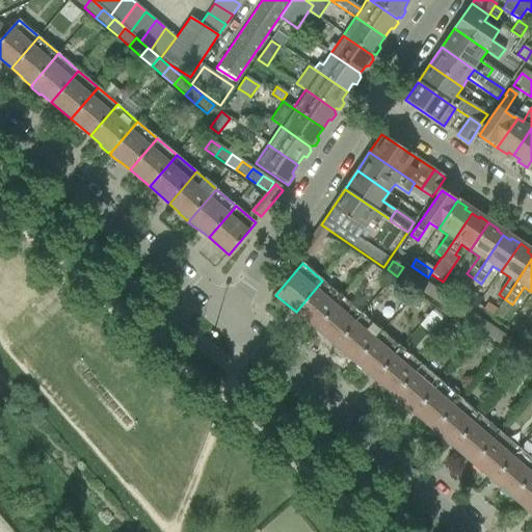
[(407,283),(413,274),(403,267),(397,276),(407,283)]
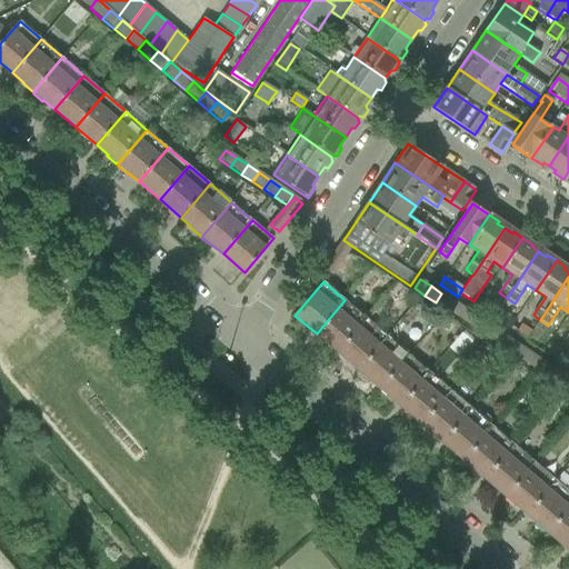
[(446,310),(452,300),(441,293),(436,302),(446,310)]
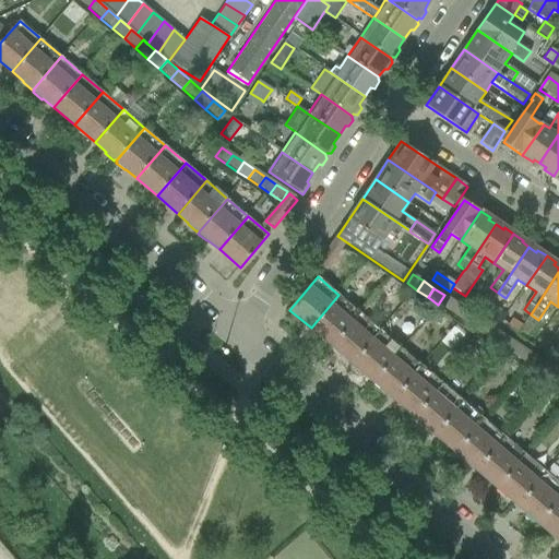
[(332,345),(359,312),(339,295),(311,328),(322,337),(321,337),(330,345),(331,345),(332,345)]
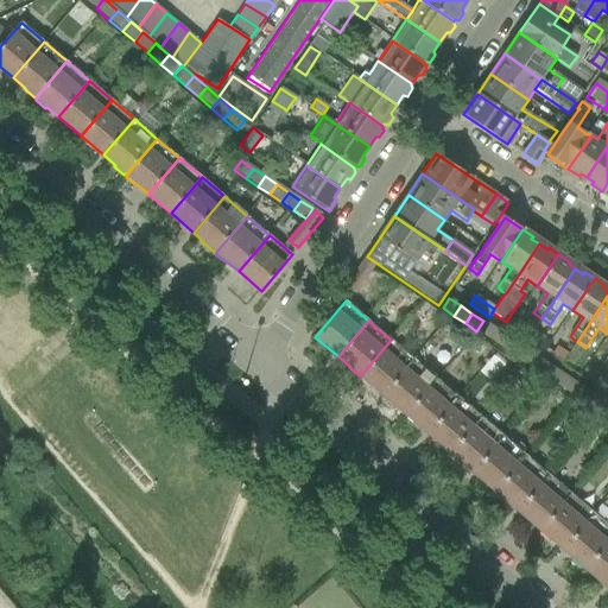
[(488,339),(495,329),(483,321),(476,331),(488,339)]
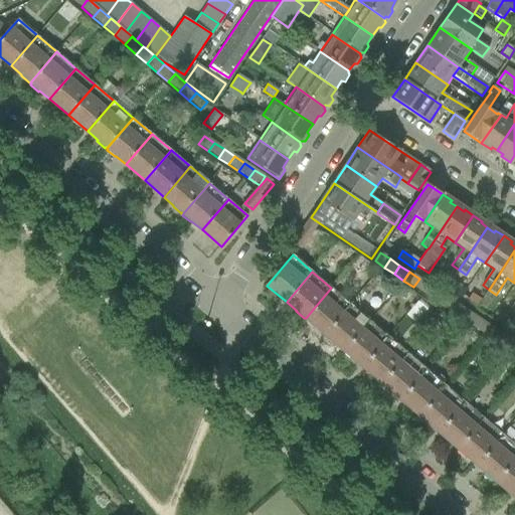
[(432,277),(430,279),(442,287),(447,280),(435,272),(432,277)]
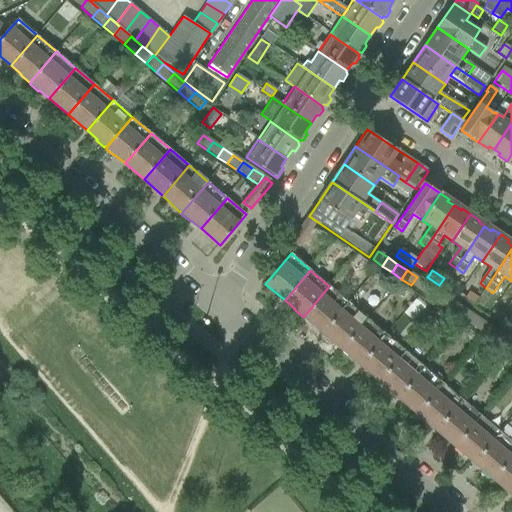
[(417,277),(411,285),(421,291),(426,283),(417,277)]
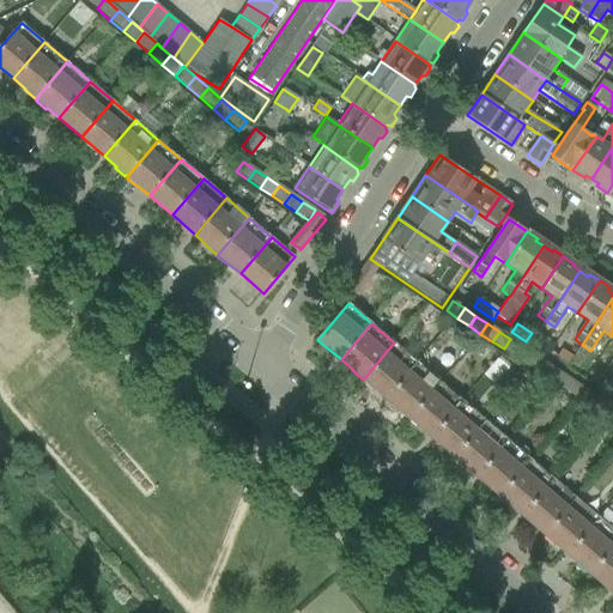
[(536,332),(528,343),(547,356),(554,345),(536,332)]
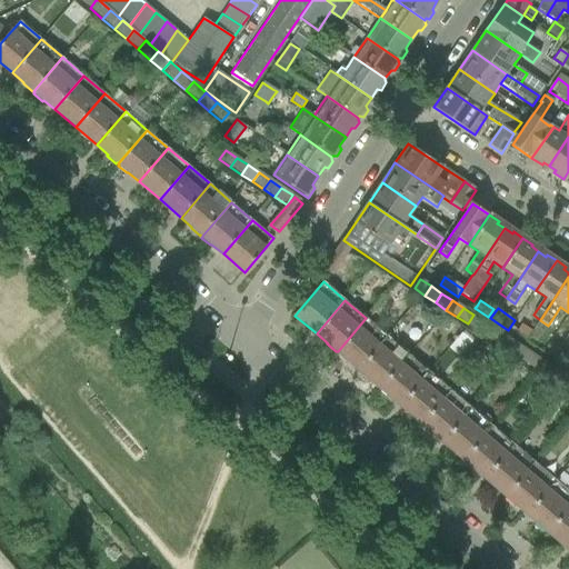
[(473,315),(468,323),(478,331),(485,322),(473,315)]
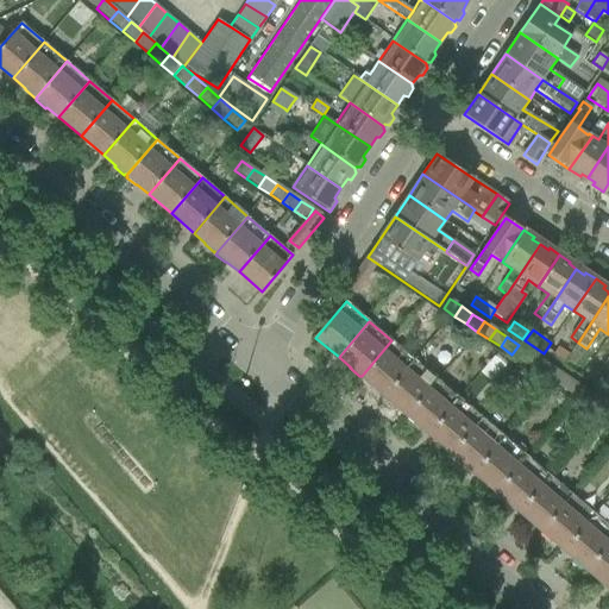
[(383,396),(414,359),(391,340),(362,376),(362,377),(362,378),(371,387),(372,385),(383,396)]
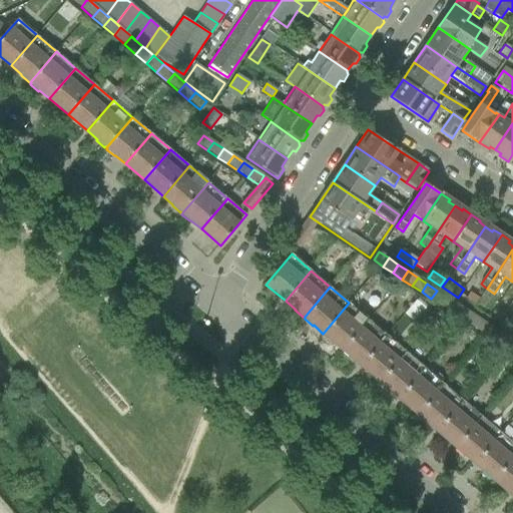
[(441,305),(446,297),(437,291),(431,299),(441,305)]
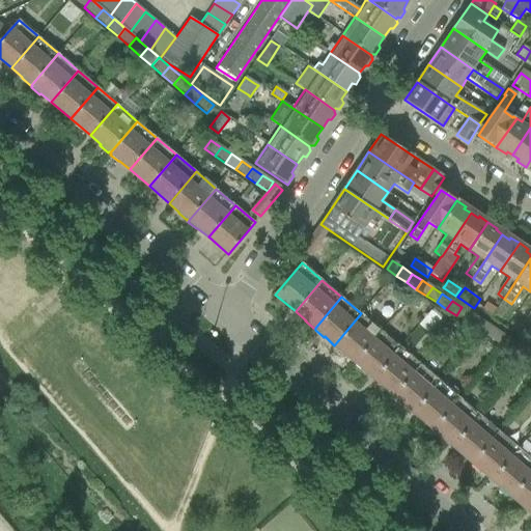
[(485,303),(482,309),(492,315),(495,309),(485,303)]
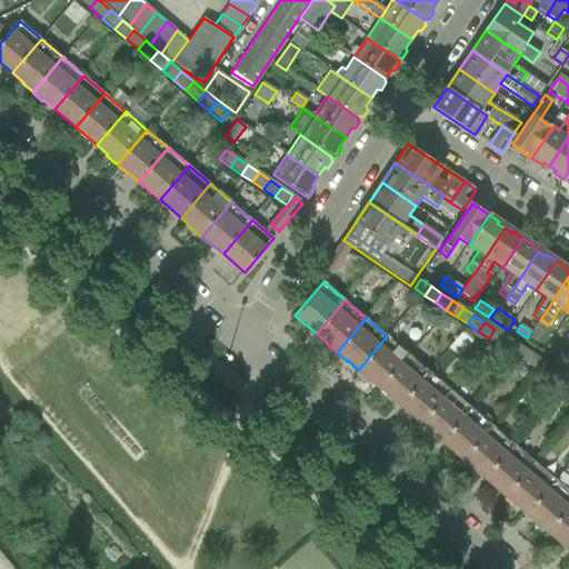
[(495,329),(489,338),(499,346),(506,337),(495,329)]
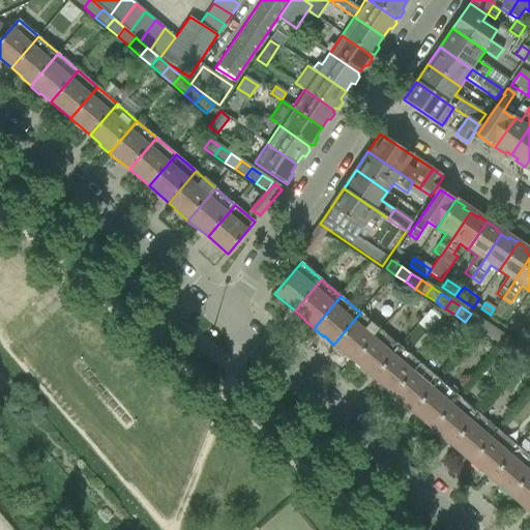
[(430,310),(417,324),(427,333),(439,319),(430,310)]
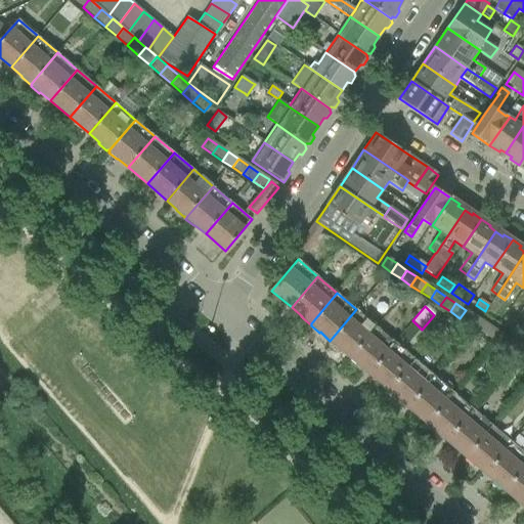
[(349,357),(376,325),(356,309),(330,341),(349,357)]
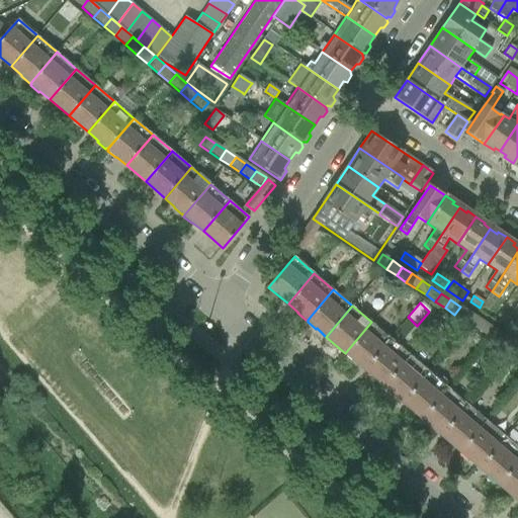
[(464,321),(469,313),(460,307),(454,315),(464,321)]
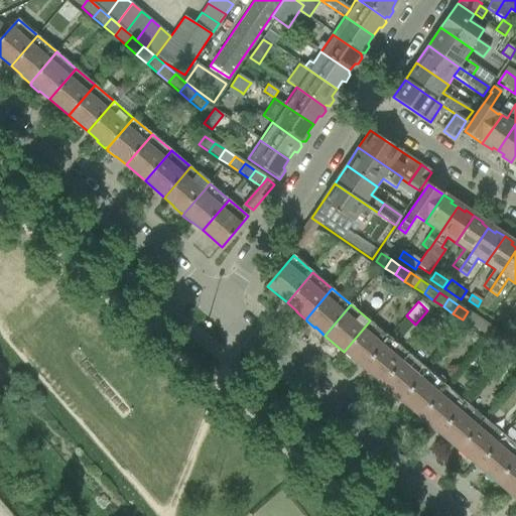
[(468,311),(463,319),(473,327),(478,318),(468,311)]
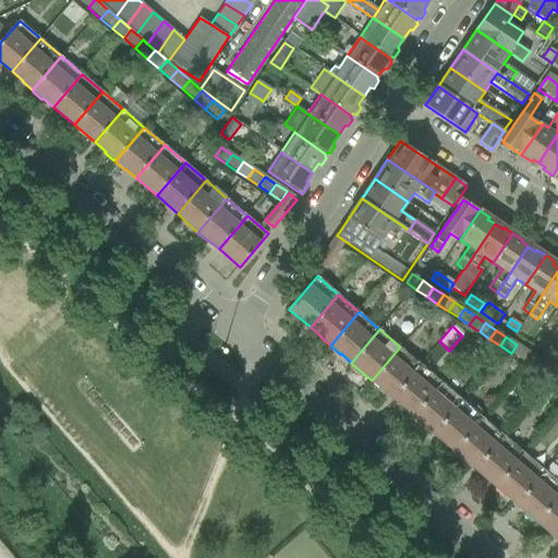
[(521,360),(528,351),(517,344),(511,353),(521,360)]
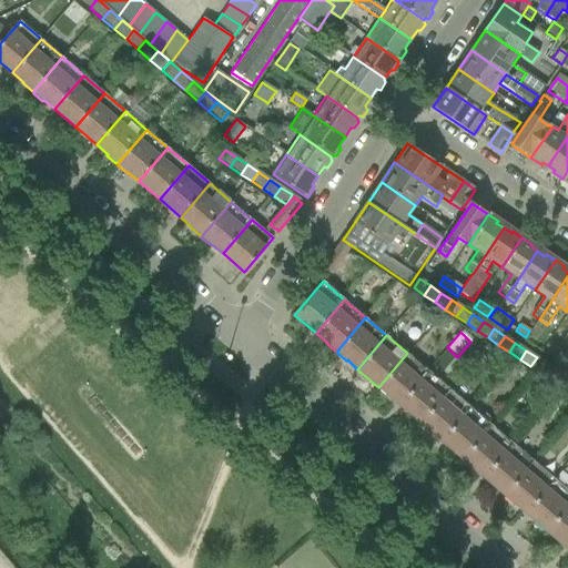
[(399,405),(428,372),(407,353),(378,387),(399,405)]
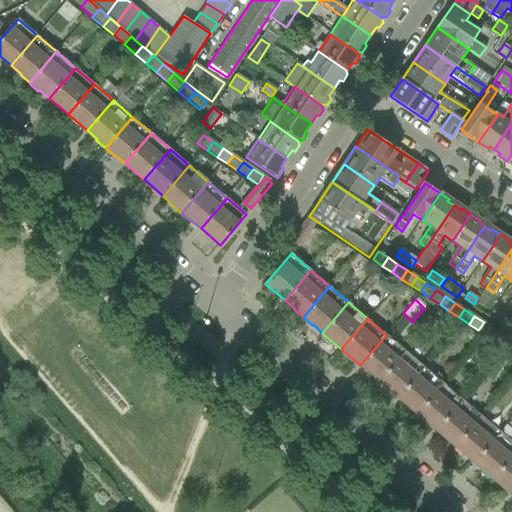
[(488,337),(493,329),(484,322),(478,330),(488,337)]
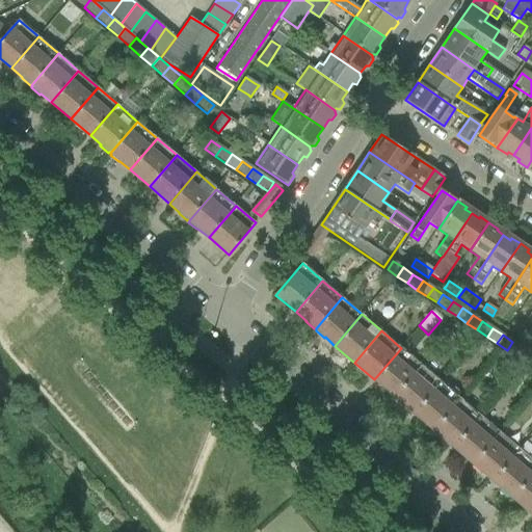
[(516,356),(523,348),(512,342),(507,350),(516,356)]
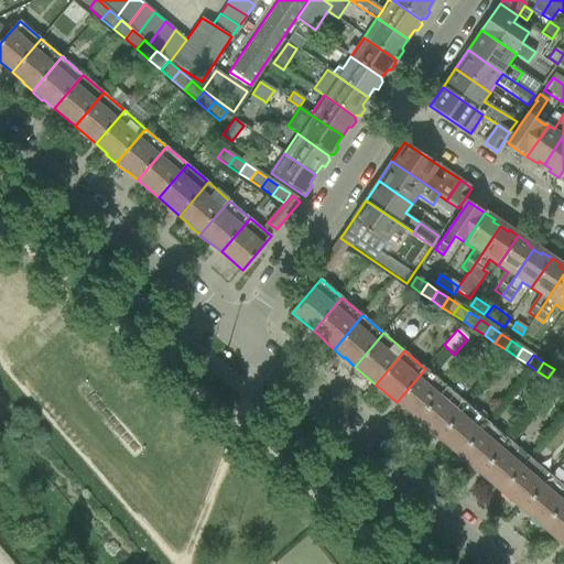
[(418,420),(446,387),(425,369),(397,402),(408,412),(416,420),(416,419),(418,420)]
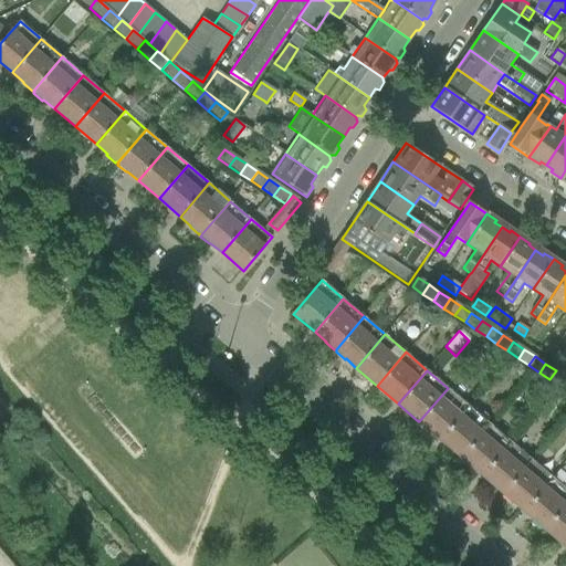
[(565,377),(556,370),(549,379),(561,387),(565,378),(565,377)]
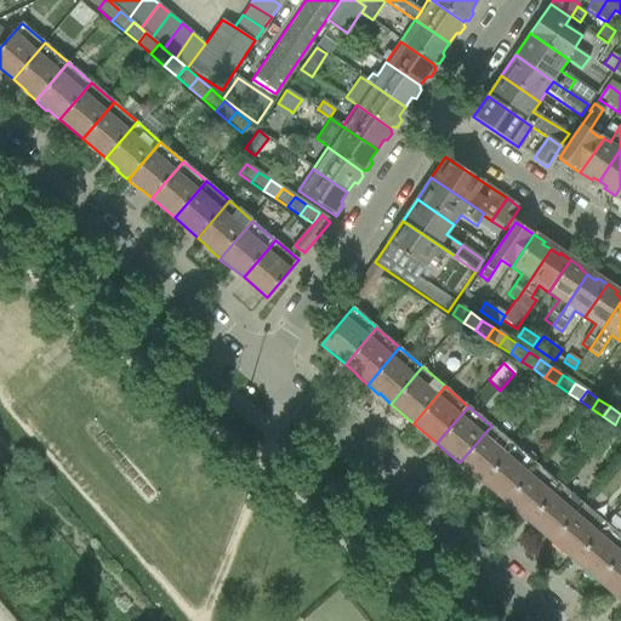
[(483,483),(514,445),(491,426),(460,462),(461,463),(461,465),(471,473),(471,472),(483,483)]
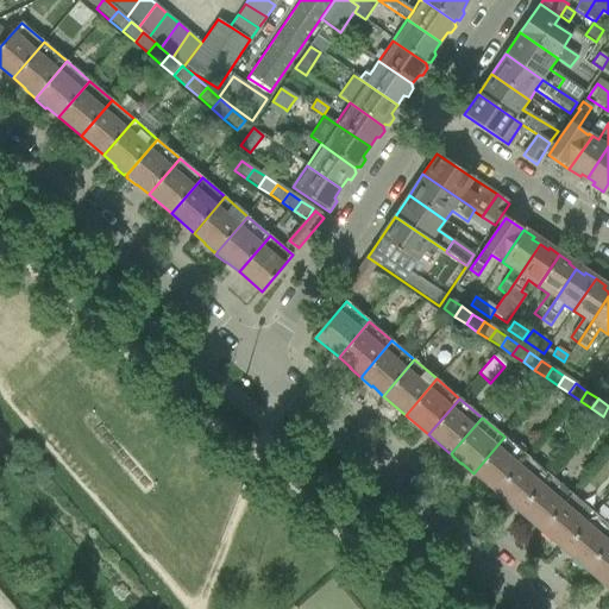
[(496,493),(527,457),(504,437),(473,473),(496,493)]
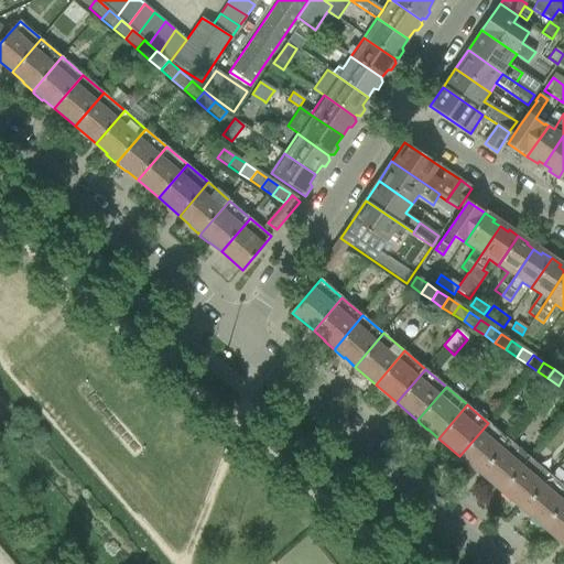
[(480,474),(509,441),(488,423),(459,456),(480,474)]
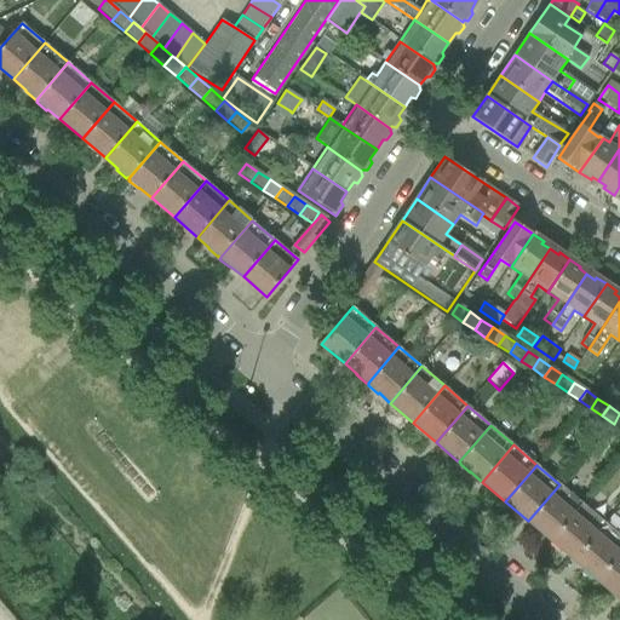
[(551,541),(583,504),(560,484),(528,521),(540,532),(539,532),(549,540),(550,539),(551,541)]
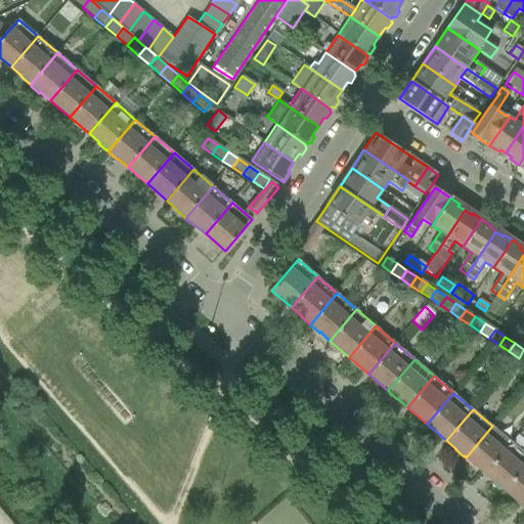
[(485,474),(512,442),(492,426),(466,457),(467,457),(466,459),(474,465),(475,465),(485,474)]
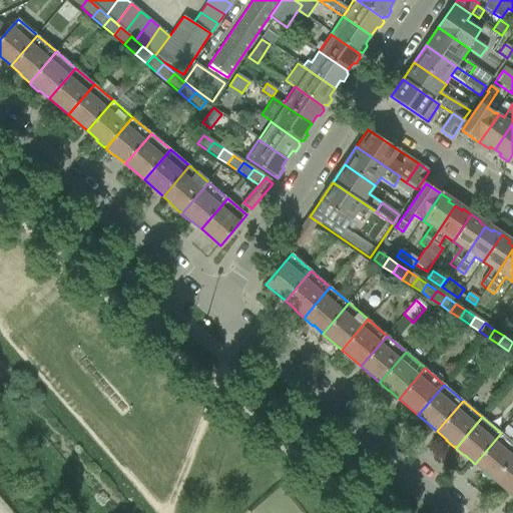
[(494,480),(512,457),(512,443),(501,433),(475,464),(494,480)]
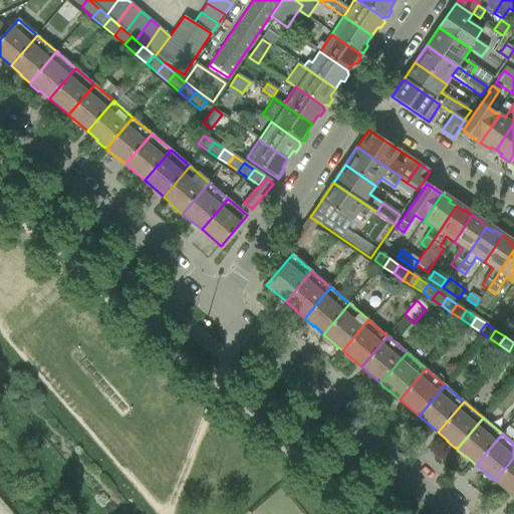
[(513,497),(513,458),(495,481),(513,497)]
